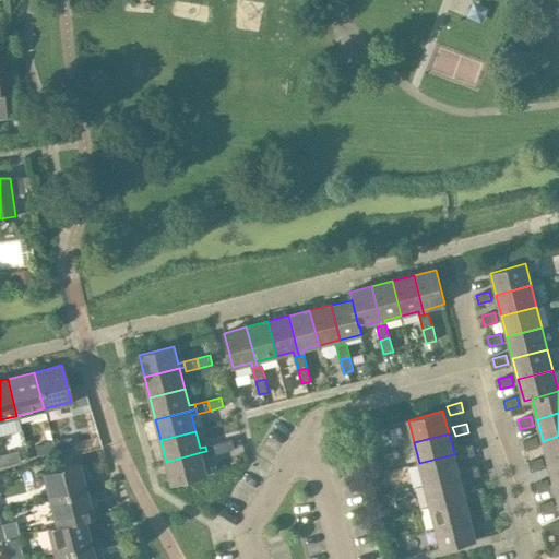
[(558,436),(543,441),(548,462),(558,459),(558,436)]
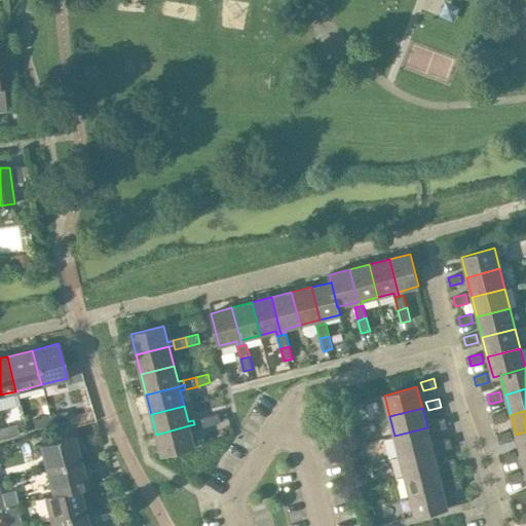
[(48,415),(51,424),(68,420),(66,411),(48,415)]
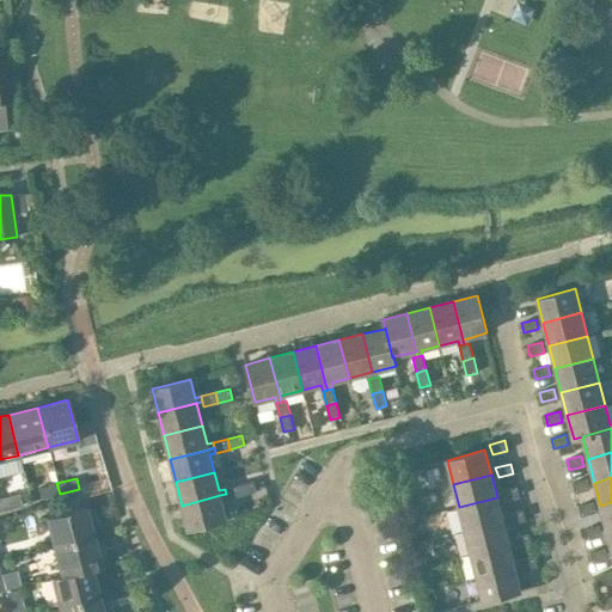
[(573,483),(575,493),(589,489),(587,478),(573,483)]
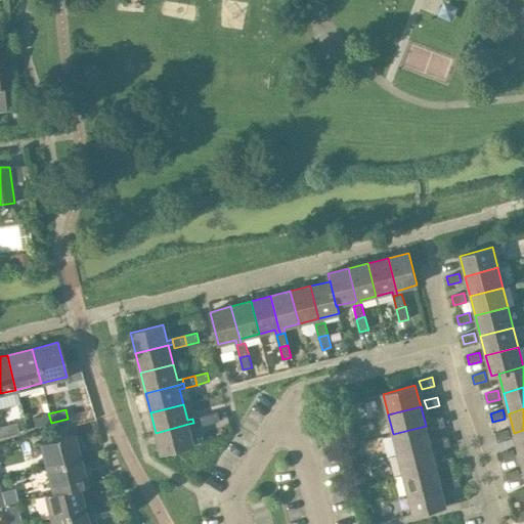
[(217,412),(205,416),(207,424),(219,421),(217,412)]
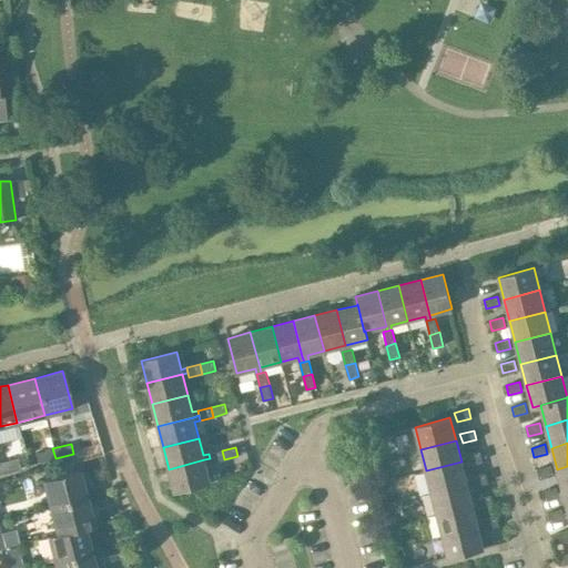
[(34,454),(38,463),(56,458),(52,448),(34,454)]
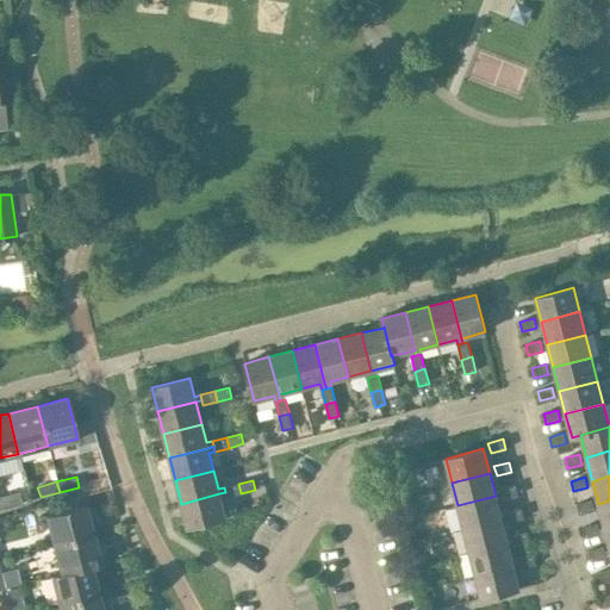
[(238,484),(224,487),(225,492),(226,497),(241,493),(238,484)]
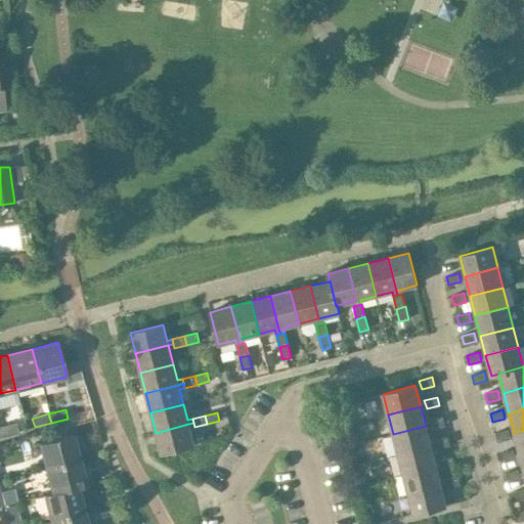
[(429,420),(432,429),(444,426),(442,417),(429,420)]
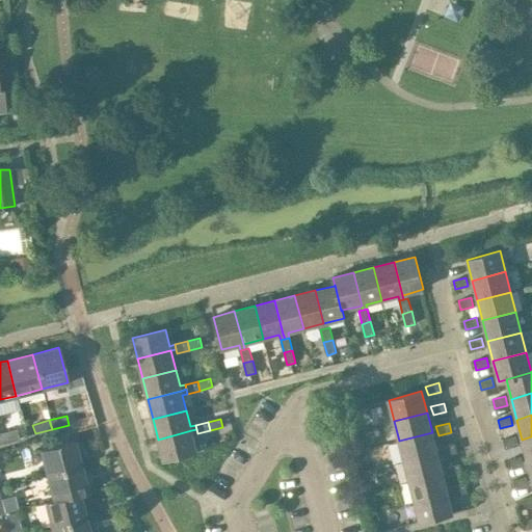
[(16,429),(0,432),(0,439),(1,443),(18,437),(16,429)]
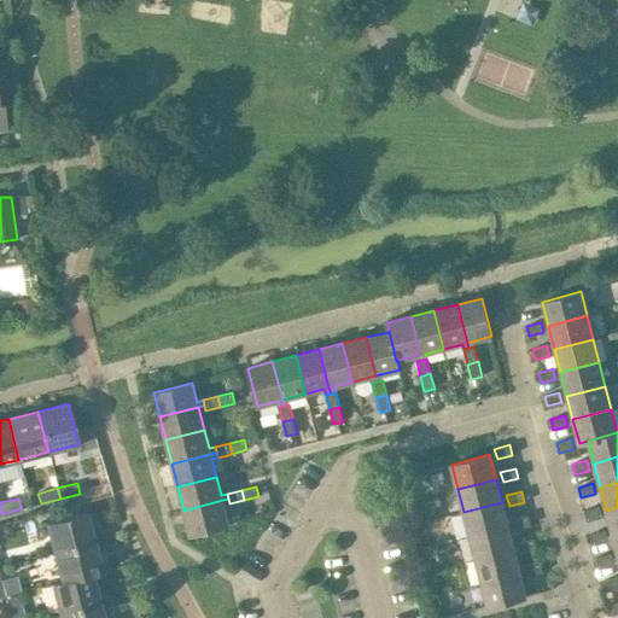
[(222,500),(184,511),(190,535),(228,524),(223,506),(229,503),(228,499),(222,500)]
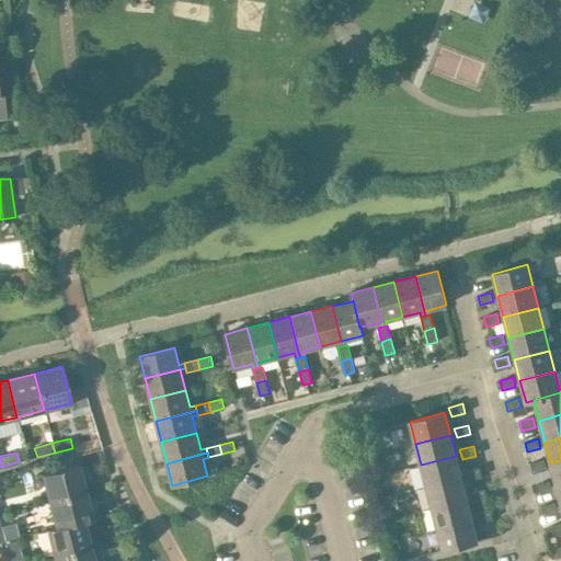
[(421,465),(426,485),(461,477),(456,456),(421,465)]
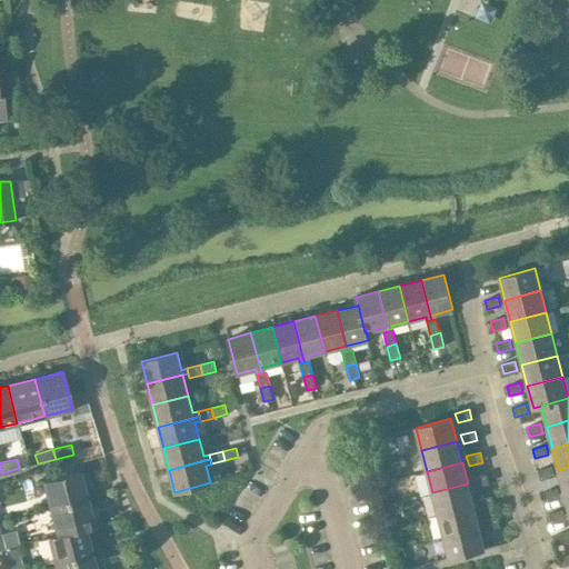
[(538,470),(540,480),(555,476),(551,467),(538,470)]
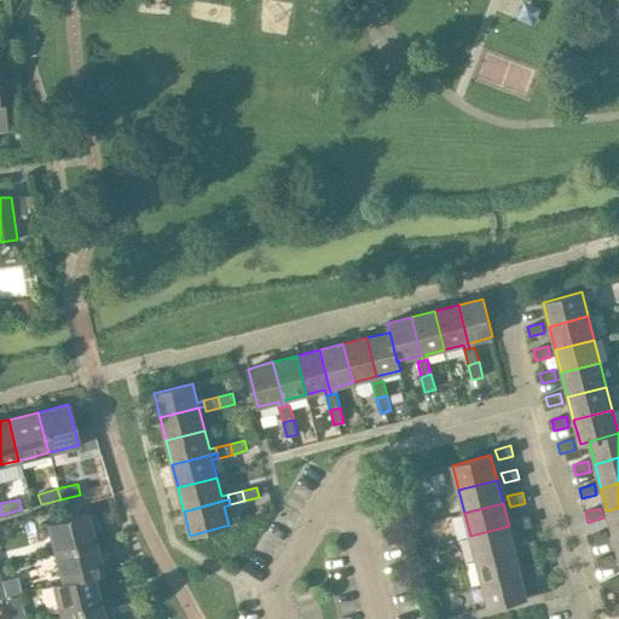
[(618,508),(607,512),(613,534),(618,532),(618,508)]
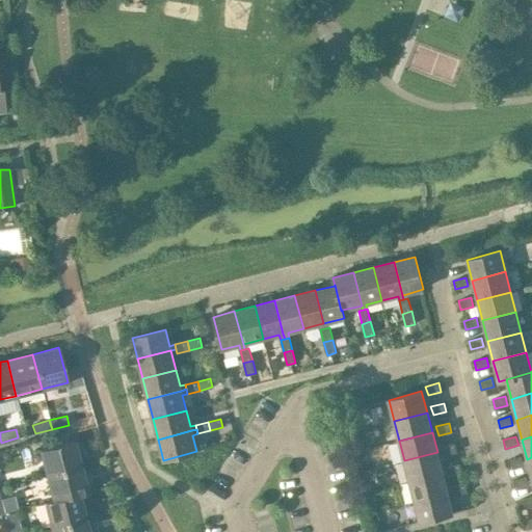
[(38,450),(46,476),(80,467),(74,441),(38,450)]
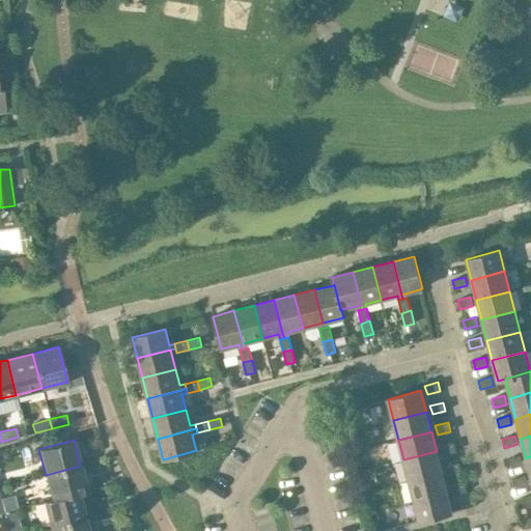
[(440,446),(443,454),(455,451),(453,442),(440,446)]
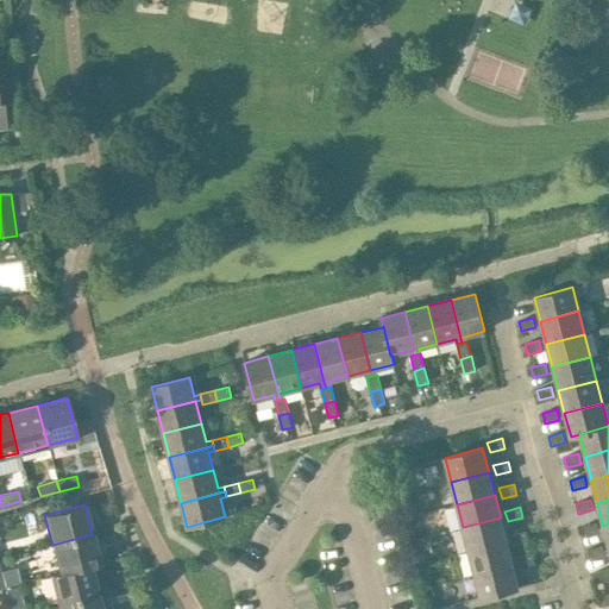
[(463,527),(469,551),(507,541),(501,518),(463,527)]
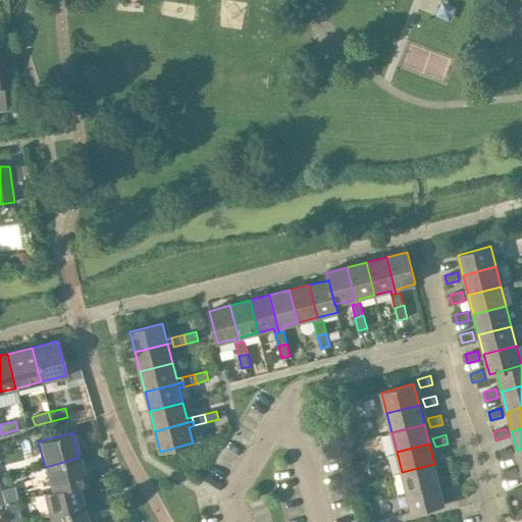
[(499,451),(501,460),(514,457),(511,448),(499,451)]
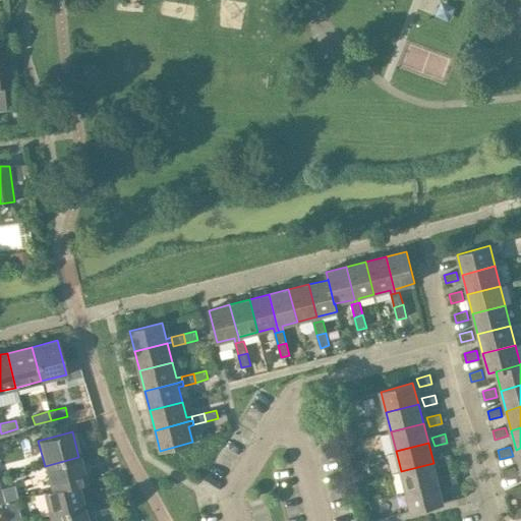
[(437,457),(439,466),(452,462),(450,454),(437,457)]
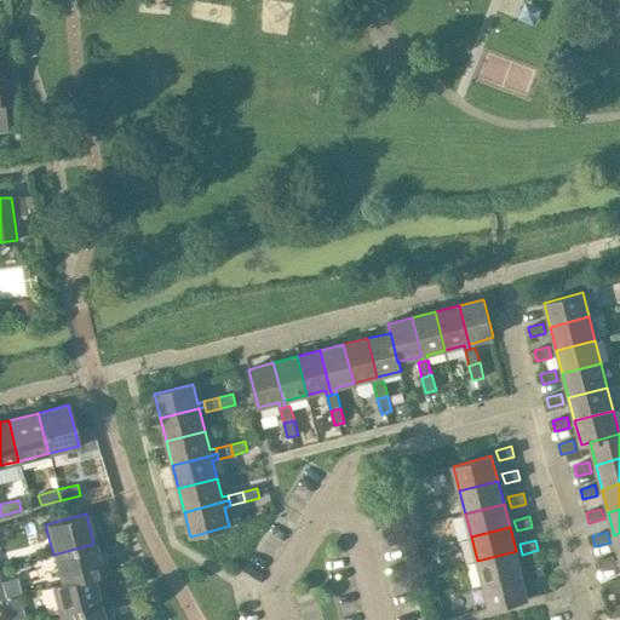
[(53,555),(61,584),(92,577),(102,574),(93,544),(53,555)]
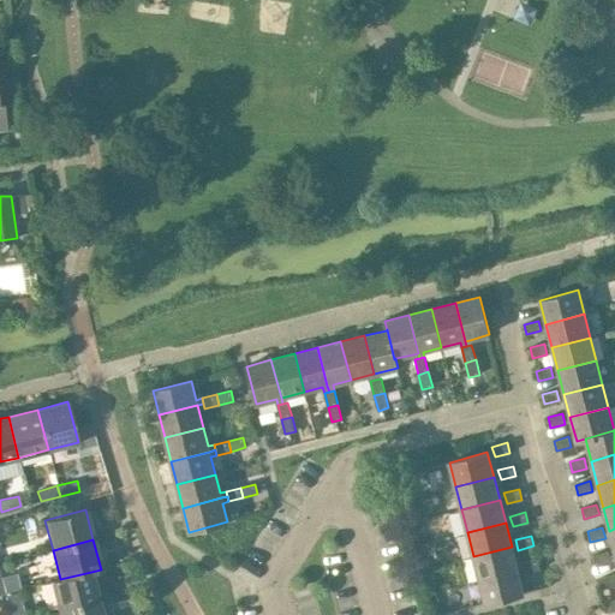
[(473,556),(479,579),(518,569),(512,547),(473,556)]
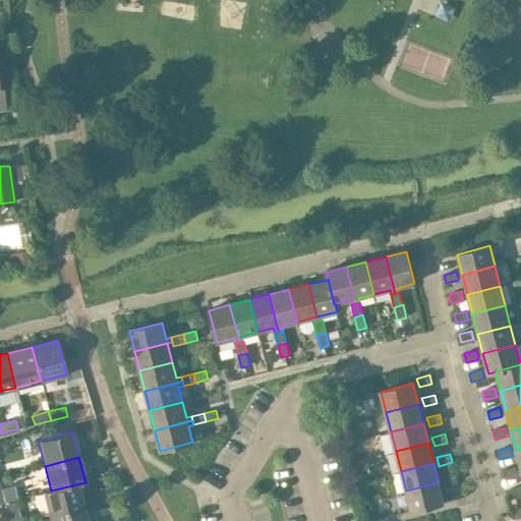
[(503,470),(505,478),(518,475),(515,467),(503,470)]
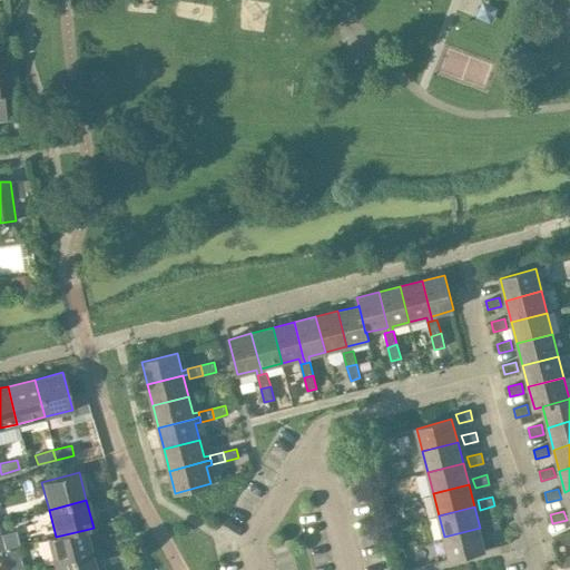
[(483,521),(485,531),(500,528),(498,518),(483,521)]
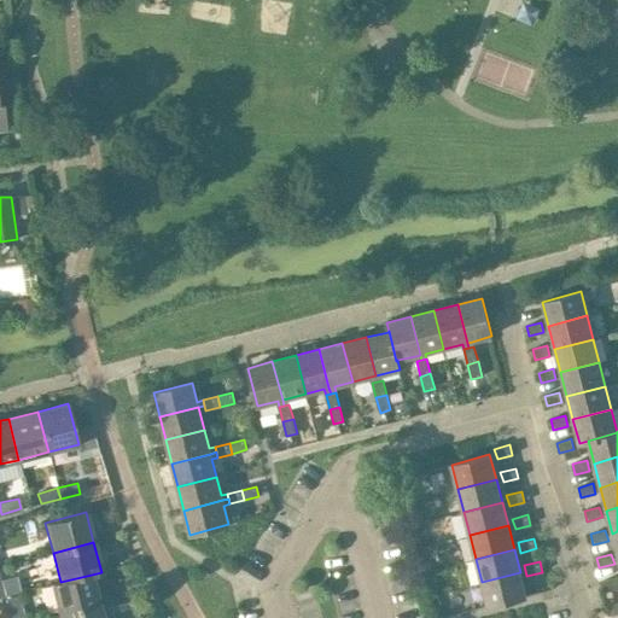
[(482,582),(488,606),(526,596),(520,572),(482,582)]
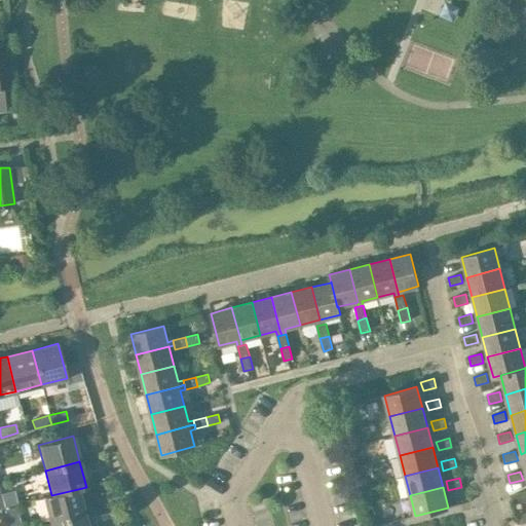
[(43,497),(49,523),(84,514),(78,489),(51,495),(43,497)]
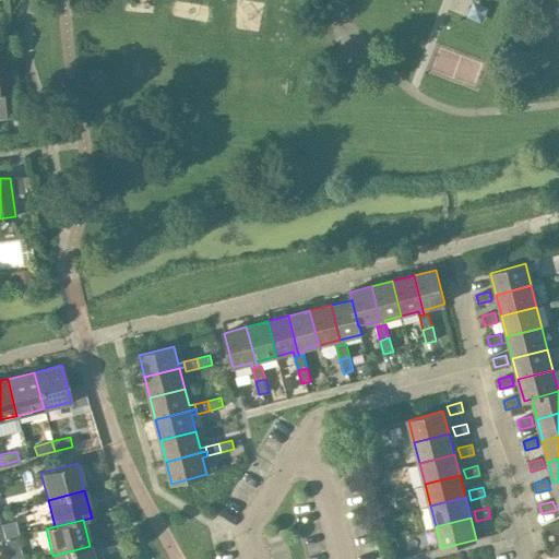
[(545,525),(547,535),(558,531),(558,523),(558,522),(545,525)]
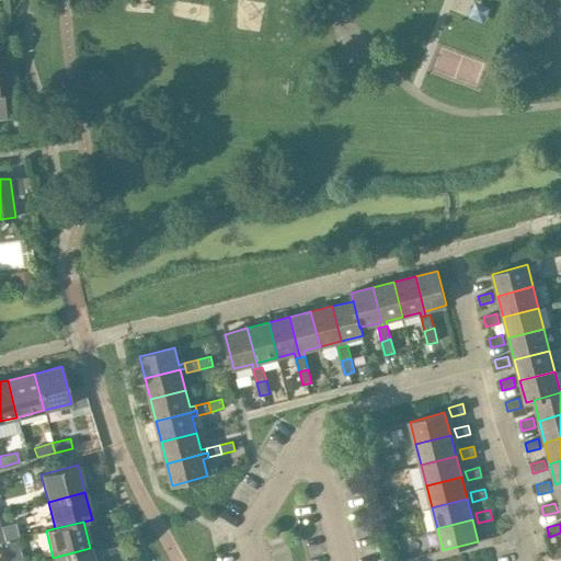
[(53,558),(54,560),(93,560),(90,548),(53,558)]
